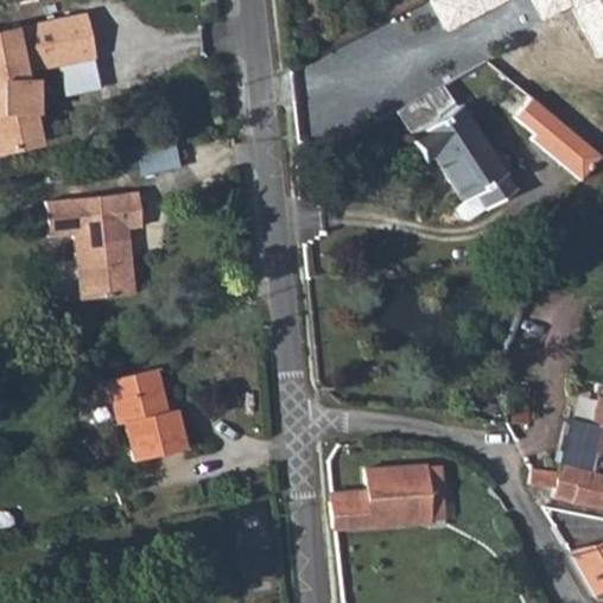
[(425,0),(439,27),(490,0),(425,0)]
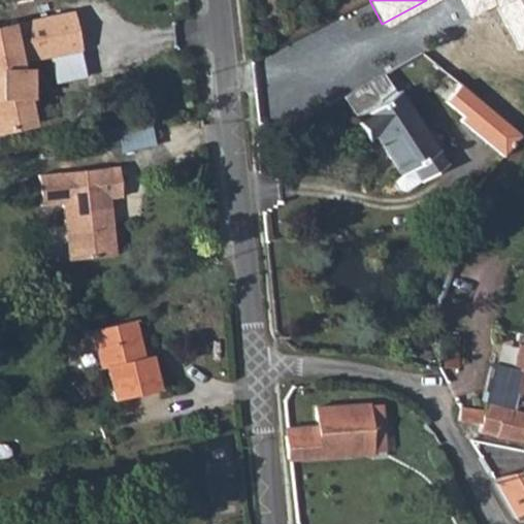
[(455,0),(463,15),(486,3),(512,51),(523,43),(523,0),(455,0)]
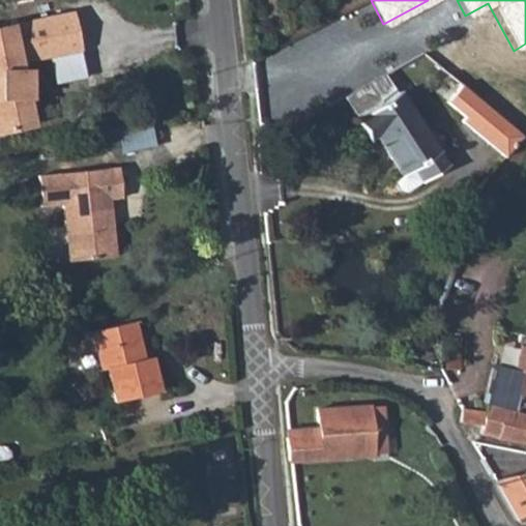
[(85,54),(77,18),(0,34),(0,137),(1,141),(37,133),(31,105),(39,103),(35,75),(25,76),(23,67),(54,61),(85,54)]
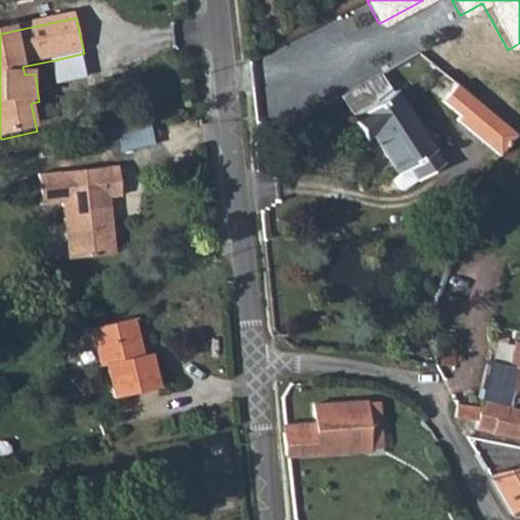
[(53,60),(60,90),(91,83),(84,53),(53,60)]
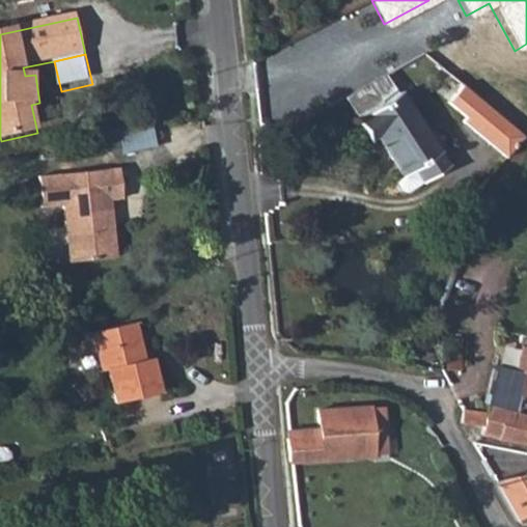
[(459,80),(444,96),(463,112),(459,116),(502,153),(521,131),(459,80)]
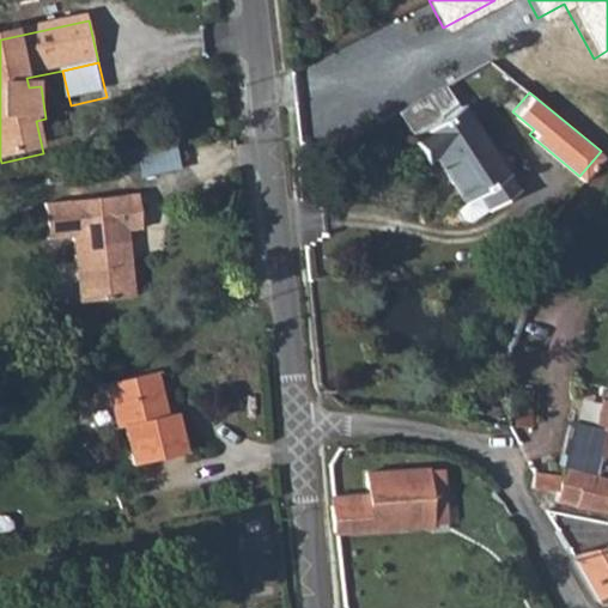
[(596,111),(588,98),(577,104),(585,117),(596,111)]
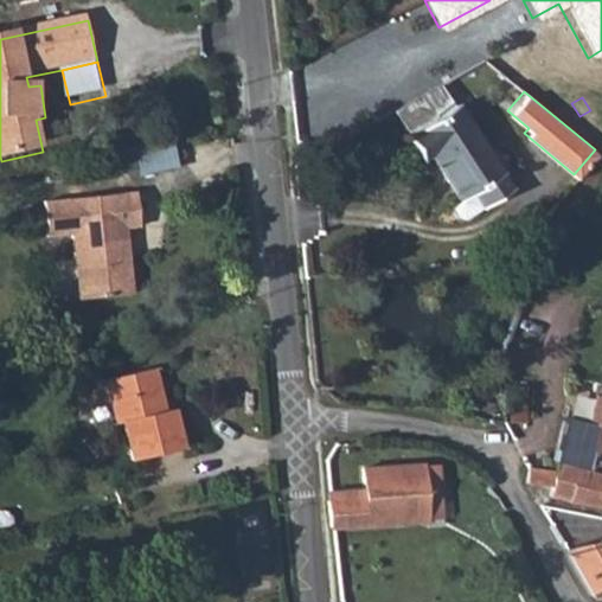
[(442,154),(472,202),(485,192),(494,206),(524,190),(471,104),(418,136),(434,160),(442,154)]
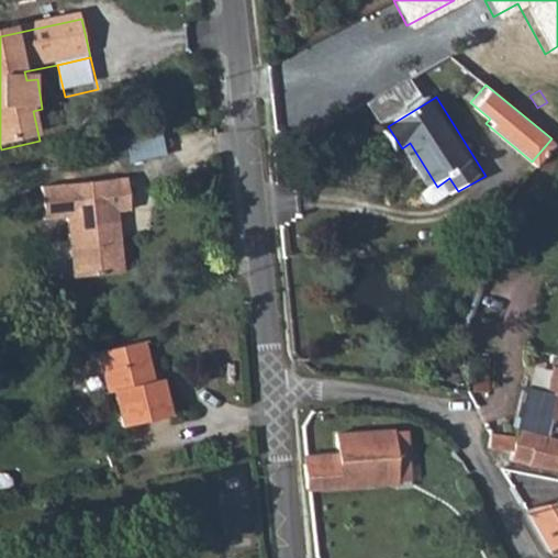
[(133,211),(129,177),(41,187),(44,222),(70,219),(76,276),(126,270),(121,211),(133,211)]
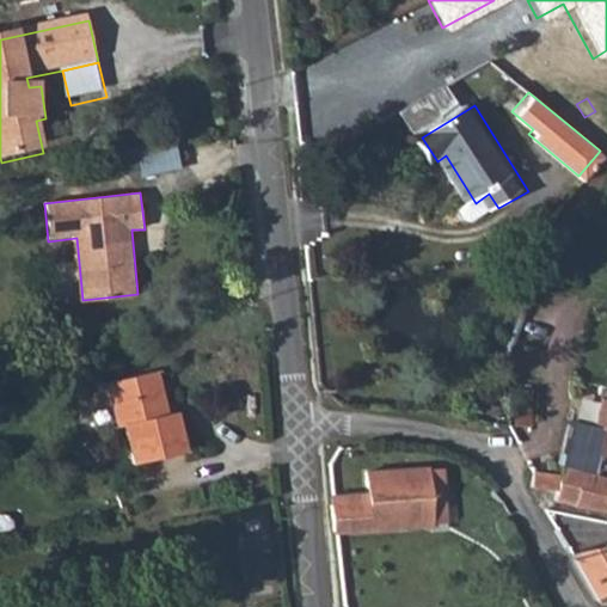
[(489,194),(476,203),(467,208),(473,218),(482,219),(498,208),(489,194)]
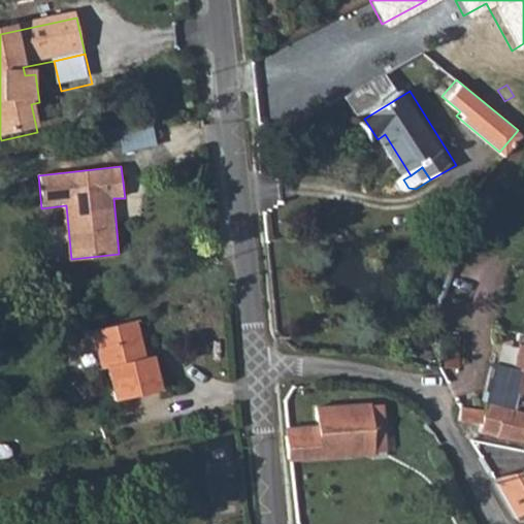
[(148,364),(140,327),(98,337),(106,373),(117,372),(123,401),(162,391),(158,363),(148,364)]
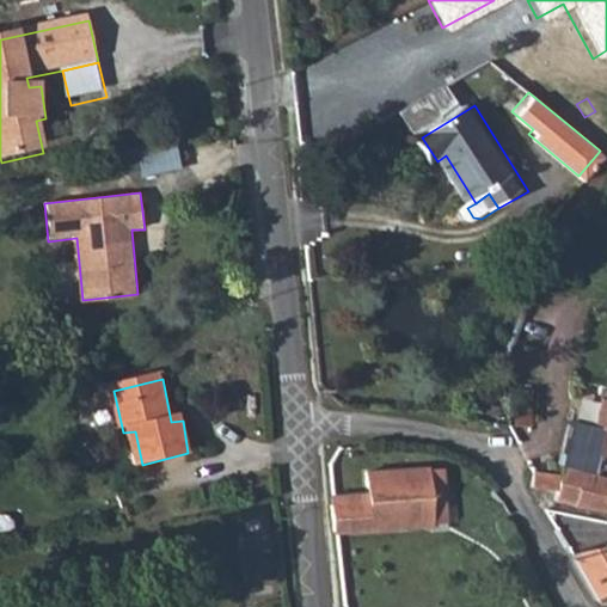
[(559,402),(553,437),(581,442),(586,443),(606,449),(606,388),(595,387),(592,409),(559,402)]
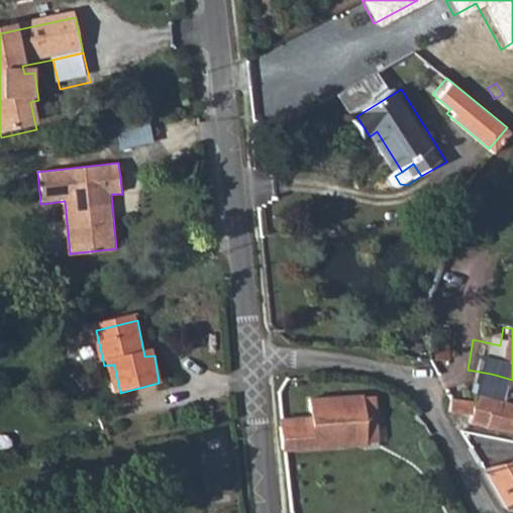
[(509,428),(512,396),(512,393),(493,389),(489,388),(491,374),(468,370),(467,382),(456,383),(454,389),(457,393),(453,392),(450,407),(463,410),(462,418),(509,428)]
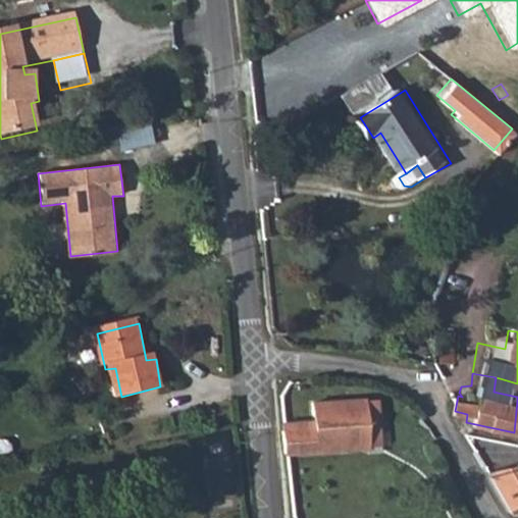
[(278,416),(280,448),(376,441),(371,392),(308,396),(309,414),(278,416)]
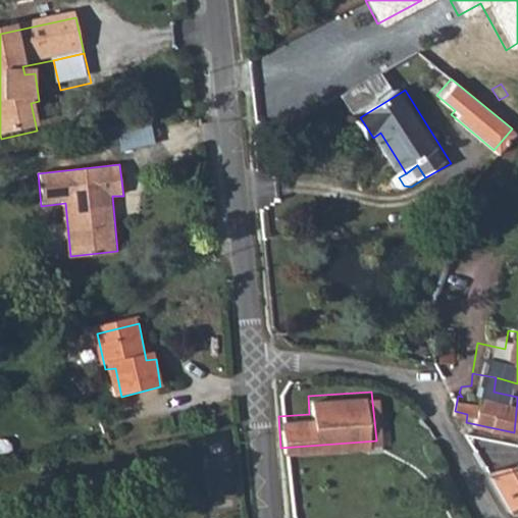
[(458,396),(446,395),(445,411),(455,411),(458,396)]
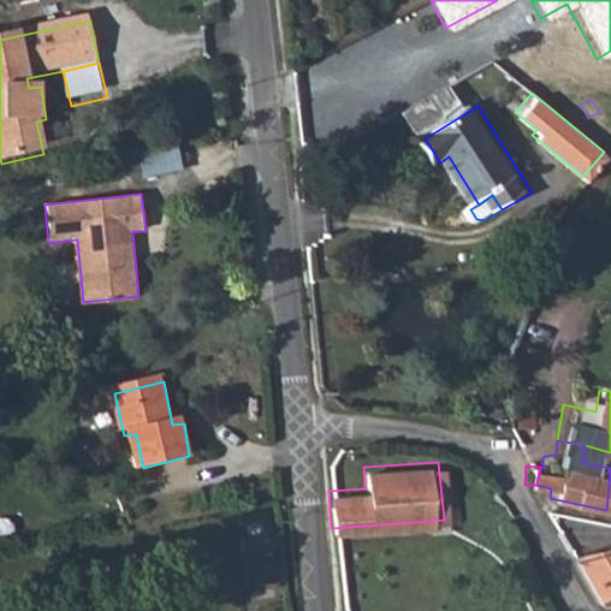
[(593,597),(610,586),(610,564),(601,546),(568,552),(593,597)]
